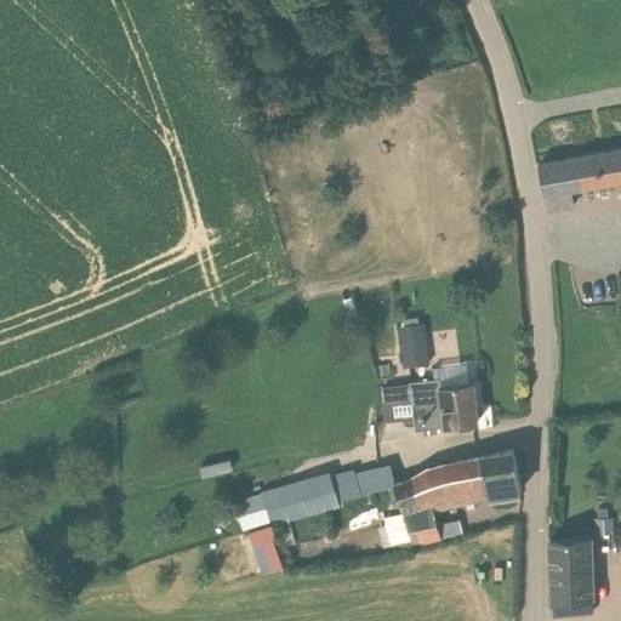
[(548,209),(570,205),(568,191),(620,180),(620,148),(562,159),(537,164),(547,210),(548,209)]
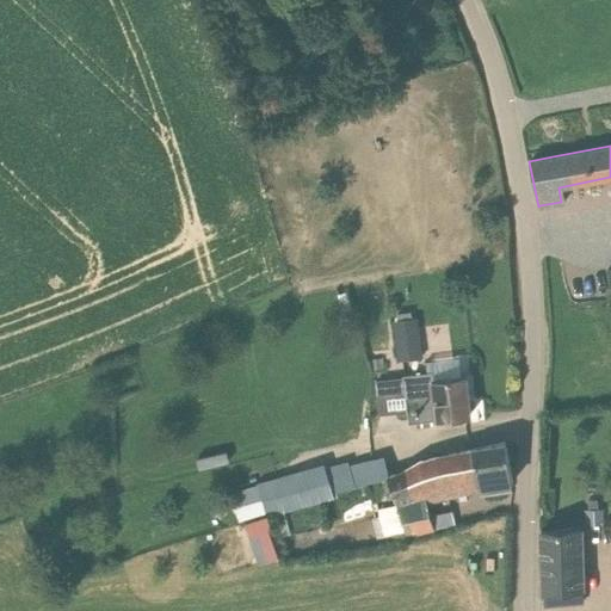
[(337,294),(340,312),(353,309),(350,291),(337,294)]
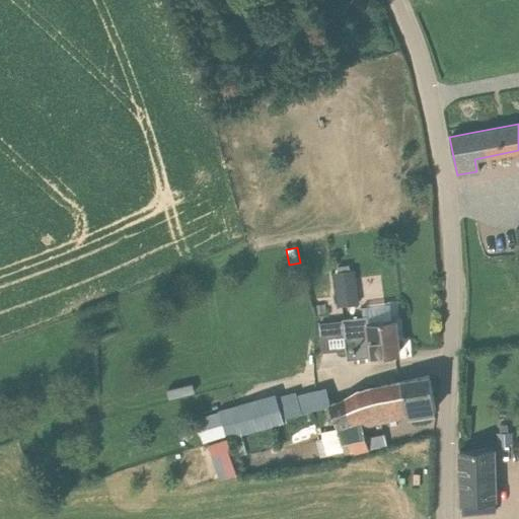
[(338,272),(332,273),(338,306),(359,303),(355,270),(350,270),(338,272)]
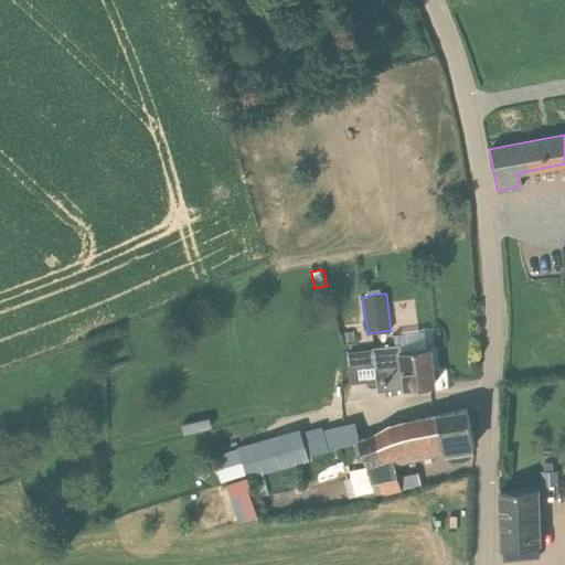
[(425,345),(423,333),(401,337),(403,349),(425,345)]
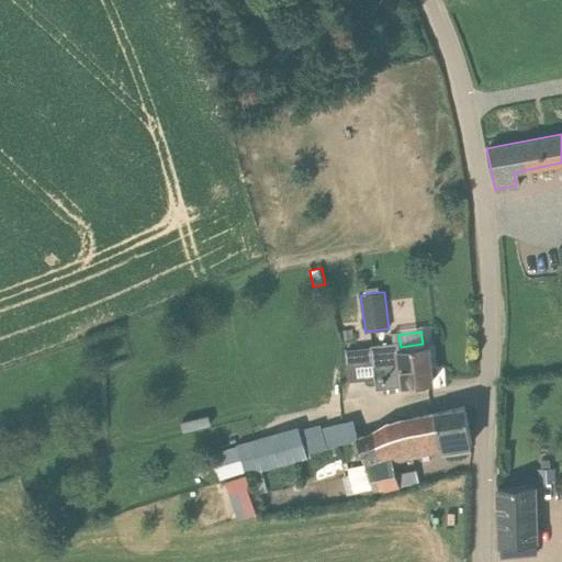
[(373,364),(375,389),(433,381),(428,345),(406,348),(397,349),(396,343),(371,346),(371,347),(345,350),(346,368),(373,364)]
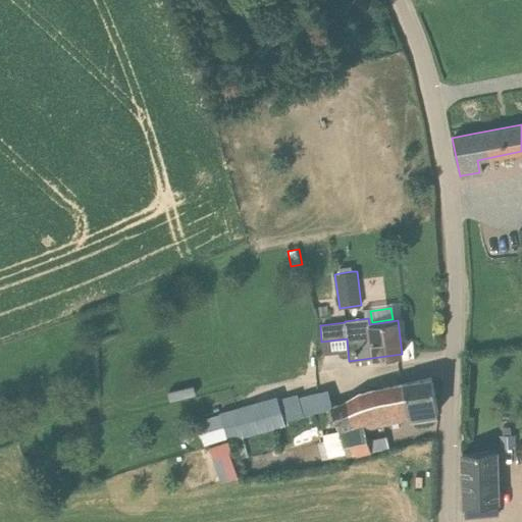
[(432,377),(403,383),(409,417),(438,412),(432,377)]
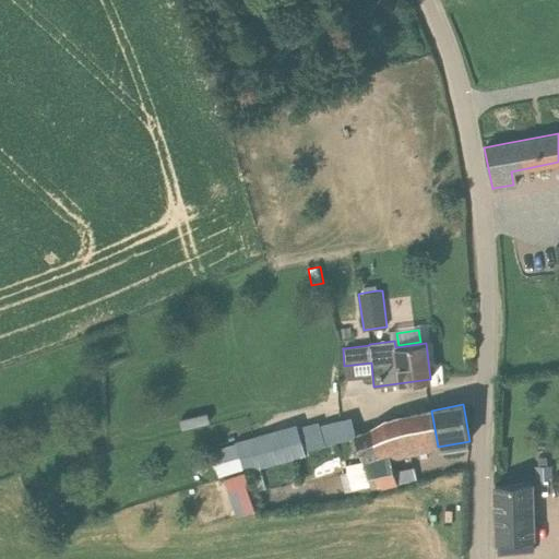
[(370,429),(379,450),(391,447),(394,455),(438,447),(431,411),(385,421),(371,429),(370,429)]
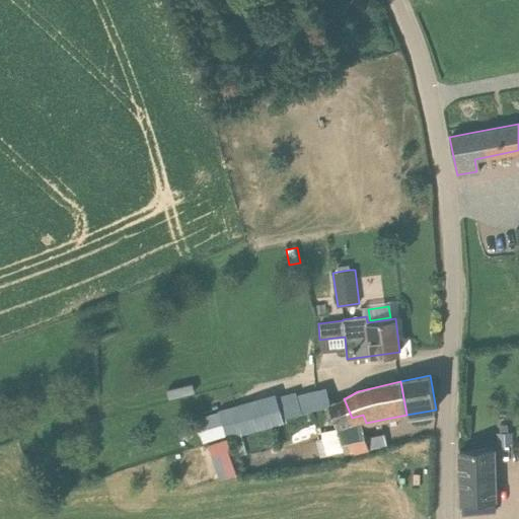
[(278,396),(285,419),(302,414),(296,391),(278,396)]
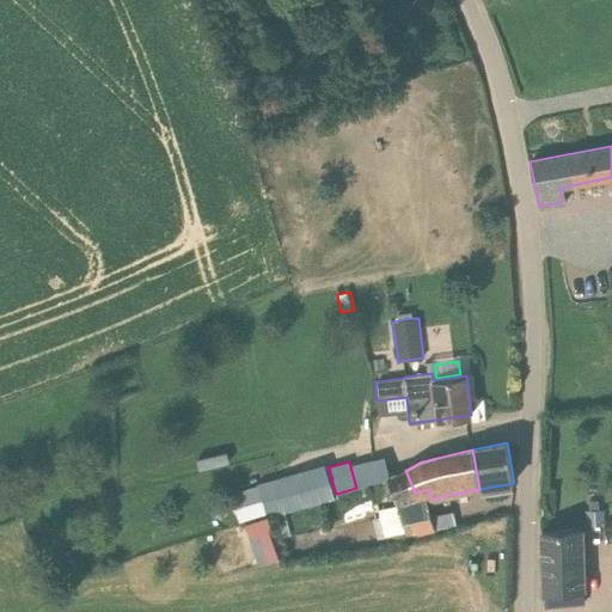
[(397,497),(399,506),(408,538),(435,532),(433,515),(429,514),(426,500),(432,499),(428,489),(415,493),(397,497)]
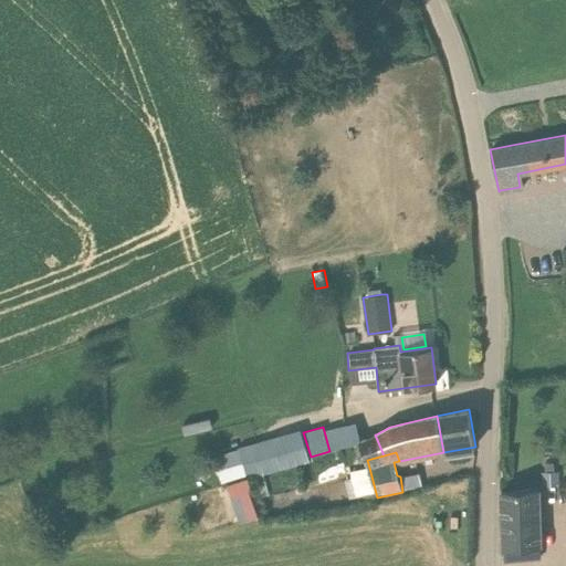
[(365,501),(377,498),(369,468),(359,471),(360,477),(359,478),(364,492),(365,491),(365,494),(364,494),(365,501)]
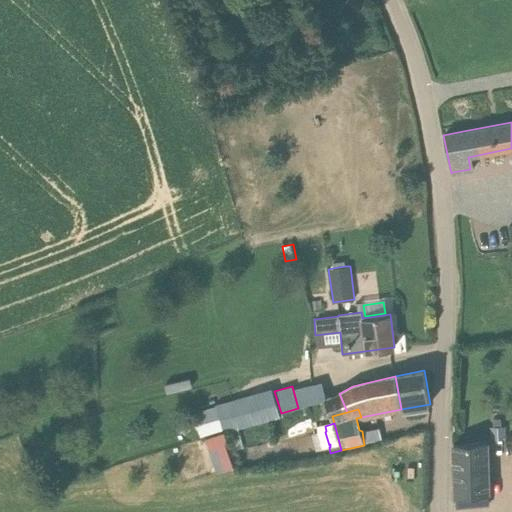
[(491,427),(492,440),(506,439),(505,426),(491,427)]
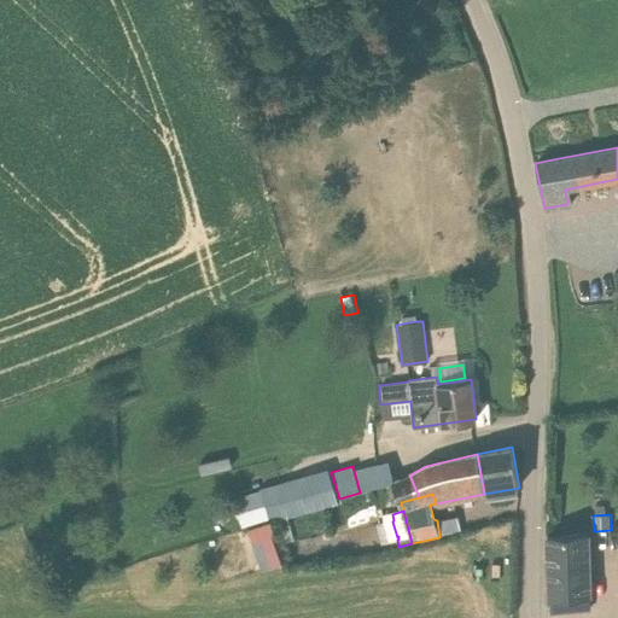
[(396,542),(391,522),(379,524),(384,544),(396,542)]
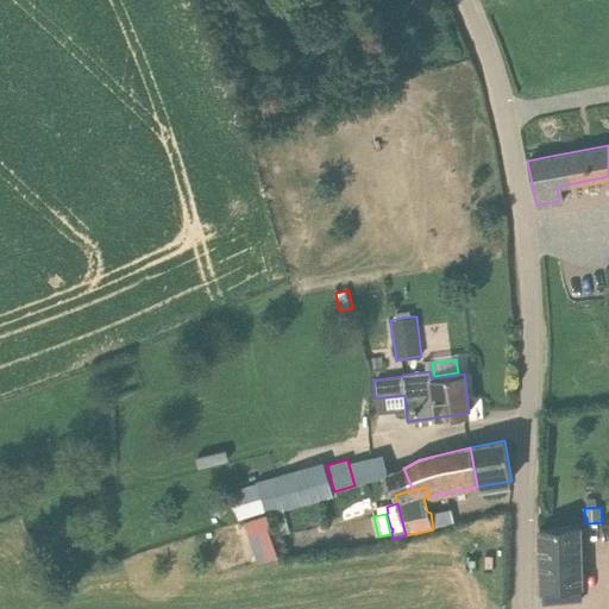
[(564,525),(540,526),(542,586),(566,586),(578,585),(577,525),(564,525)]
